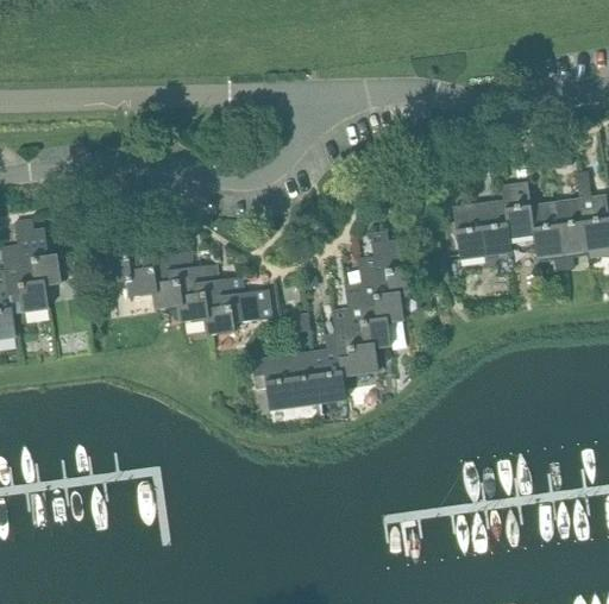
[(570,145),(546,149),(548,167),(572,163),(570,145)]
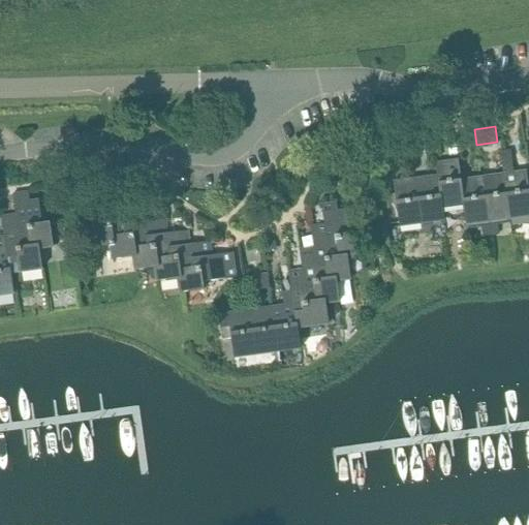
[(456,141),(446,142),(448,154),(457,153),(456,141)]
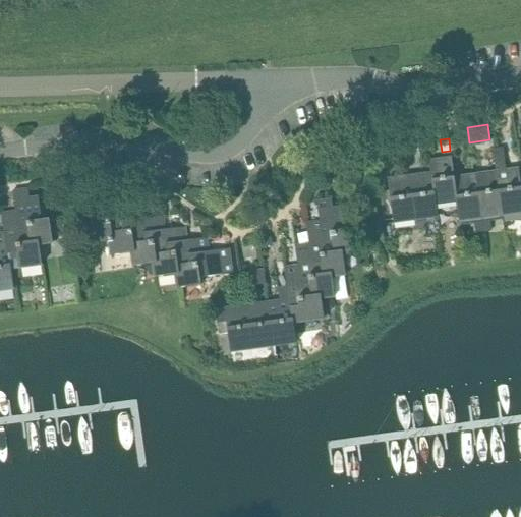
[(503,146),(493,147),(494,157),(503,156),(504,156),(503,146)]
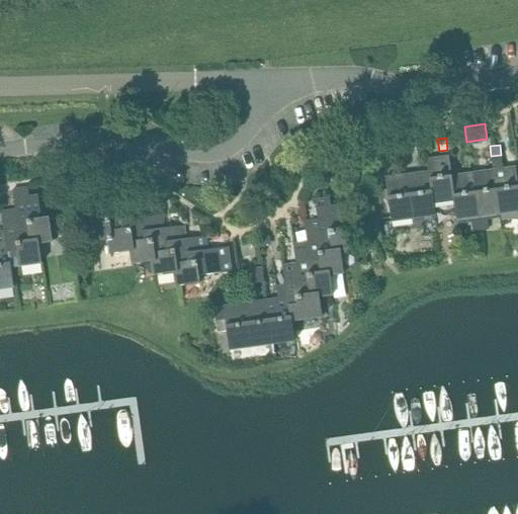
[(447,154),(427,157),(429,169),(433,202),(452,199),(449,173),(447,154)]
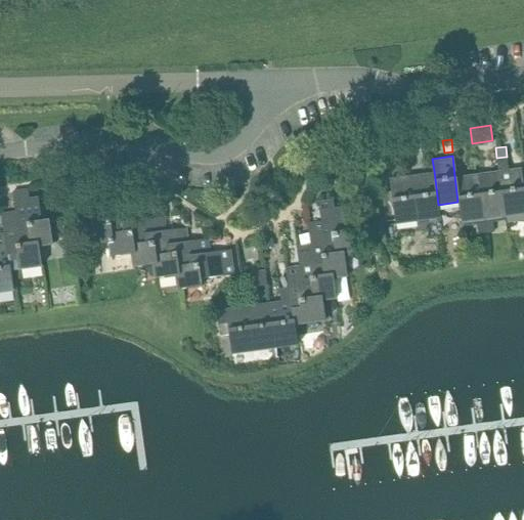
[(506,157),(496,158),(497,170),(504,216),(523,213),(523,190),(521,167),(509,168),(507,157),(506,157)]
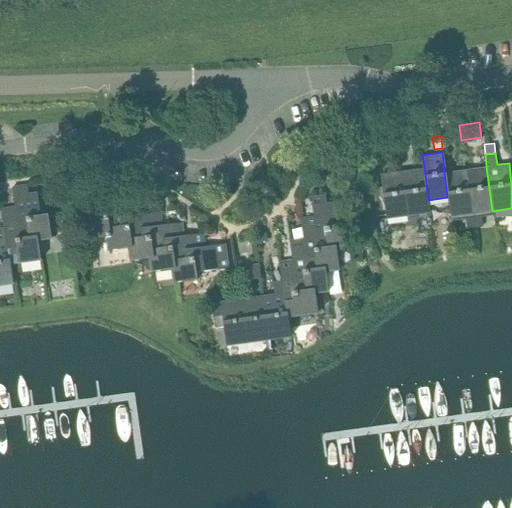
[(486,166),(467,168),(473,215),(474,224),(482,223),(480,212),(490,211),(492,211),(486,166)]
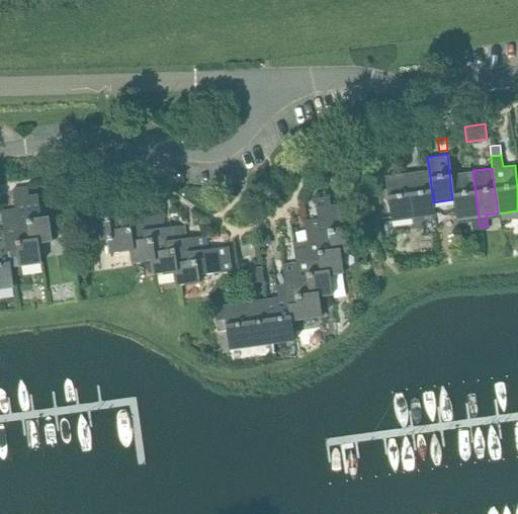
[(385,188),(377,189),(381,217),(390,216),(391,221),(413,218),(414,218),(435,215),(433,202),(429,169),(426,169),(407,172),(384,174),(385,188)]
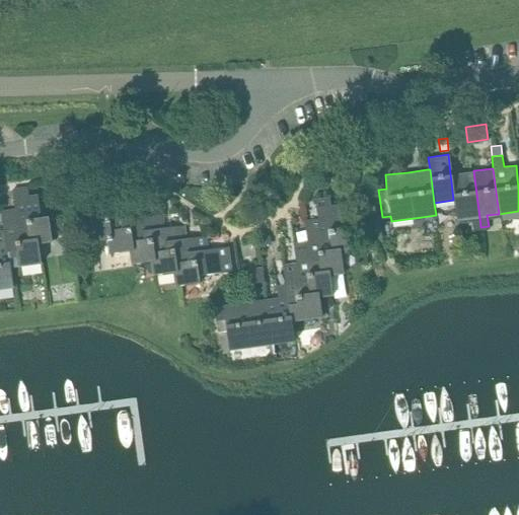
[(452,173),(450,173),(453,200),(456,219),(471,217),(472,228),(480,227),(479,218),(473,170),(470,171),(452,173)]
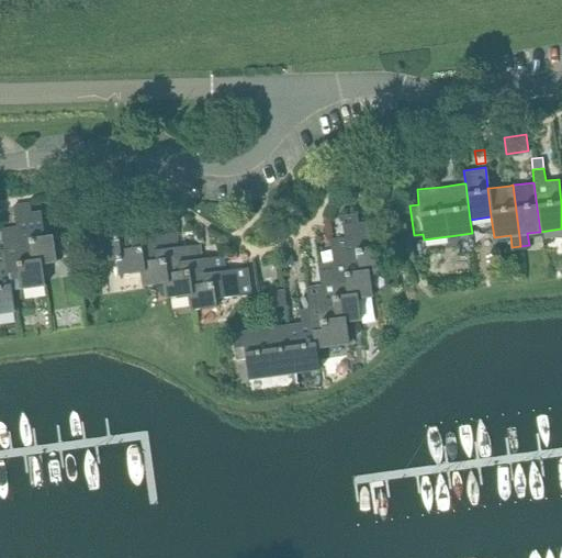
[(30,201),(13,203),(15,224),(19,247),(31,245),(33,266),(42,265),(57,263),(52,235),(45,236),(41,210),(32,211),(30,201)]
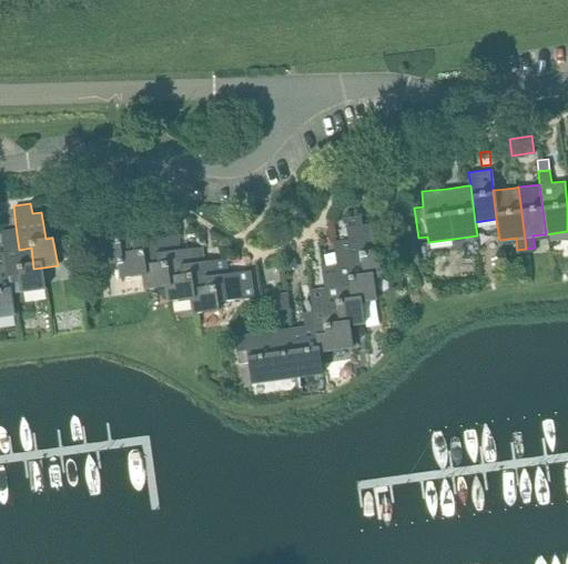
[(361,214),(344,217),(346,239),(351,268),(361,267),(362,279),(374,278),(388,275),(384,248),(375,249),(373,222),(362,224),(361,214)]
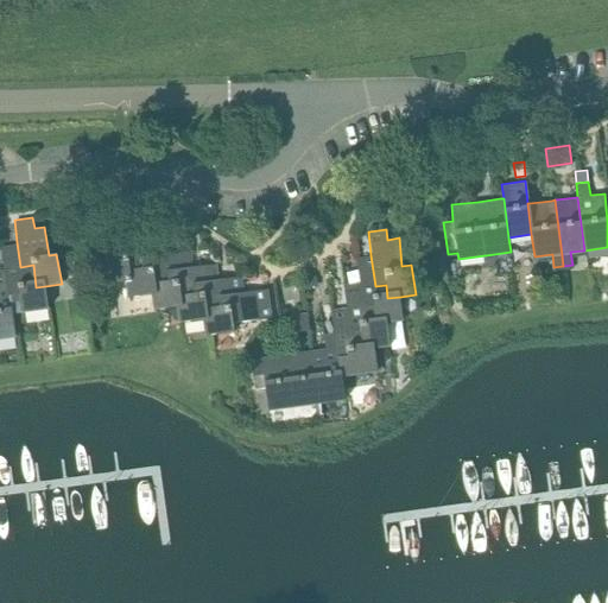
[(116,255),(97,258),(101,285),(125,281),(122,270),(140,267),(139,258),(164,254),(162,237),(114,243),(116,255)]
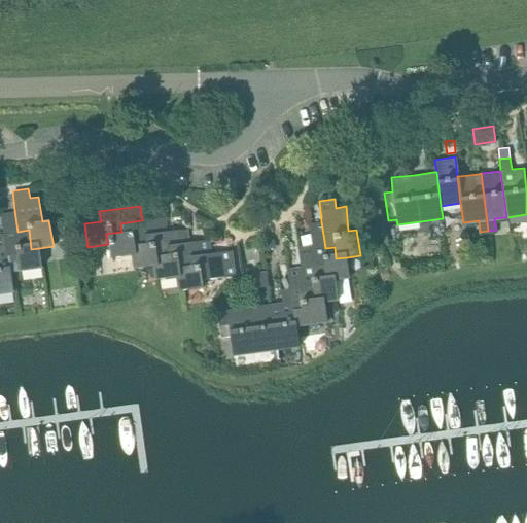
[(14,210),(2,212),(5,235),(8,256),(15,255),(19,271),(41,268),(39,248),(31,249),(29,230),(18,232),(14,210)]
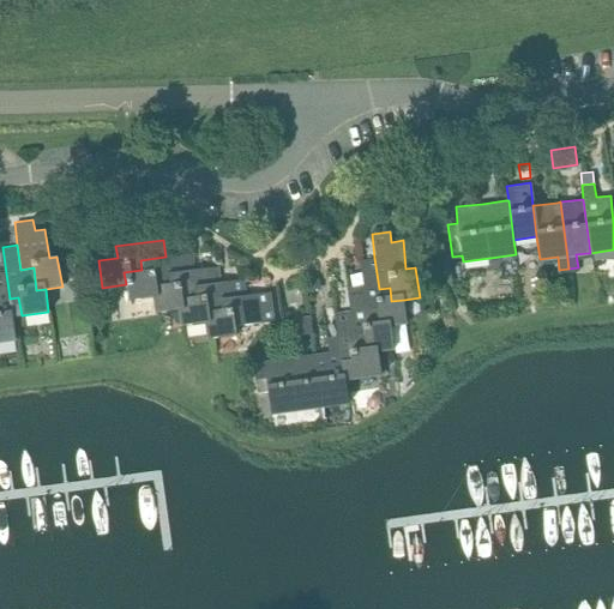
[(142,270),(124,272),(126,284),(128,300),(151,296),(150,285),(170,283),(168,272),(188,269),(186,253),(166,257),(140,260),(142,270)]
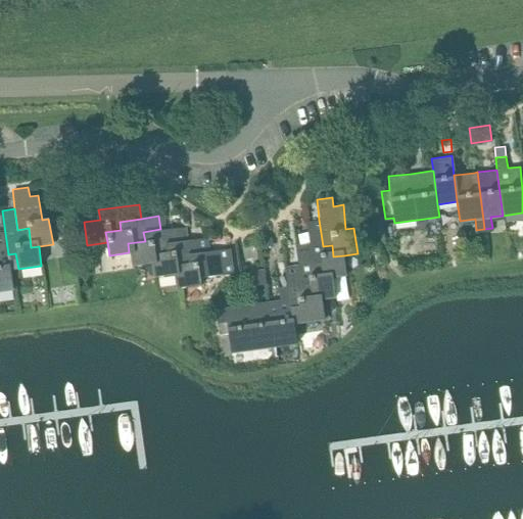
[(319,220),(306,221),(310,241),(313,268),(322,267),(323,279),(333,277),(346,276),(344,255),(333,256),(332,245),(323,246),(319,220)]
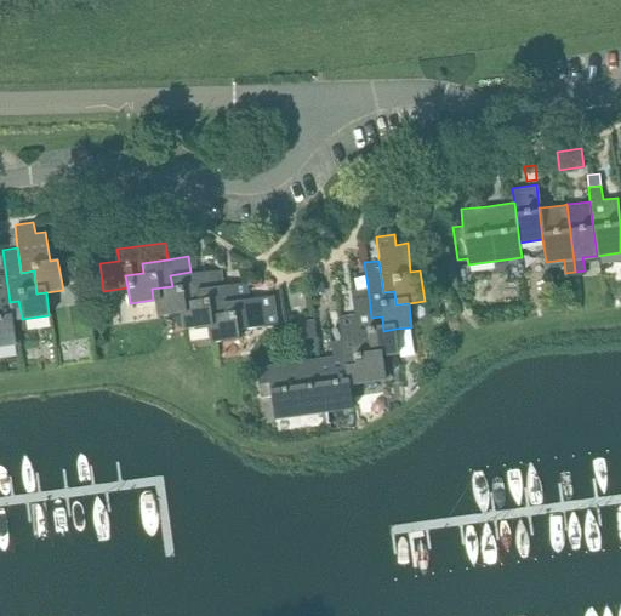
[(172,286),(152,289),(153,300),(155,317),(181,313),(178,302),(199,300),(198,289),(223,284),(221,267),(191,272),(170,275),(172,286)]
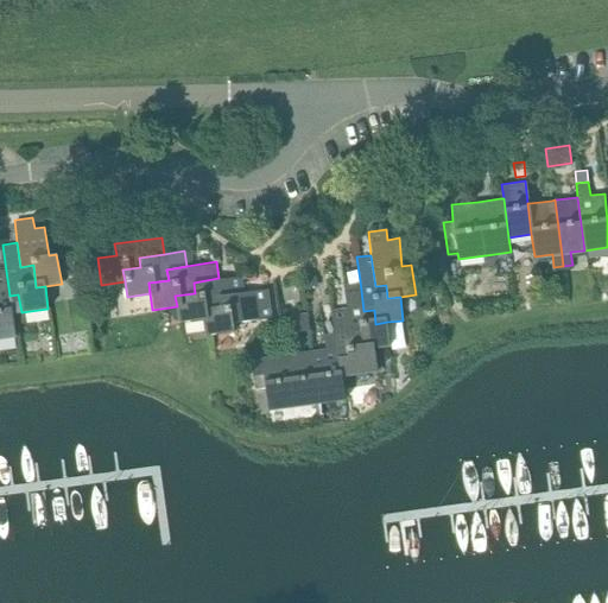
[(0,338),(16,337),(10,296),(6,271),(5,271),(0,271),(0,338)]
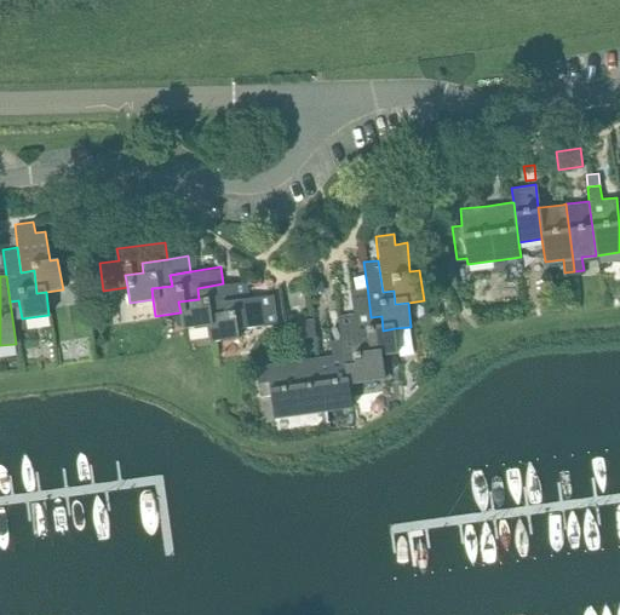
[(199,299),(178,302),(181,312),(182,329),(206,326),(205,315),(224,311),(223,302),(250,297),(247,280),(246,280),(239,281),(223,283),(197,288),(199,299)]
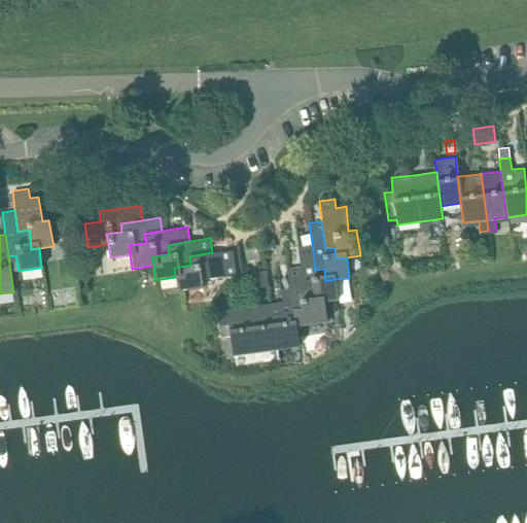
[(274,238),(260,239),(261,248),(275,247),(274,238)]
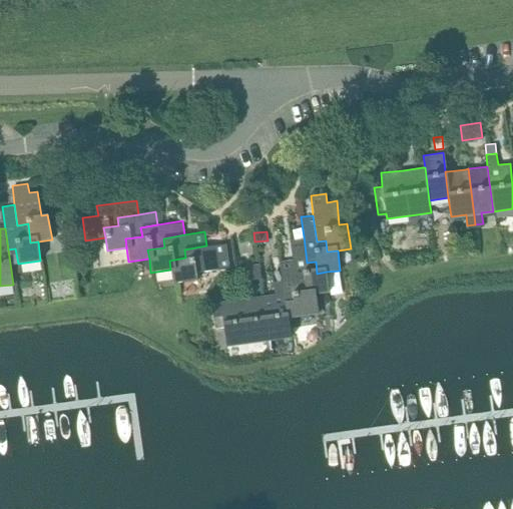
[(304,236),(290,238),(293,259),(296,285),(304,284),(306,295),(316,294),(330,292),(327,272),(317,274),(316,262),(307,263),(304,236)]
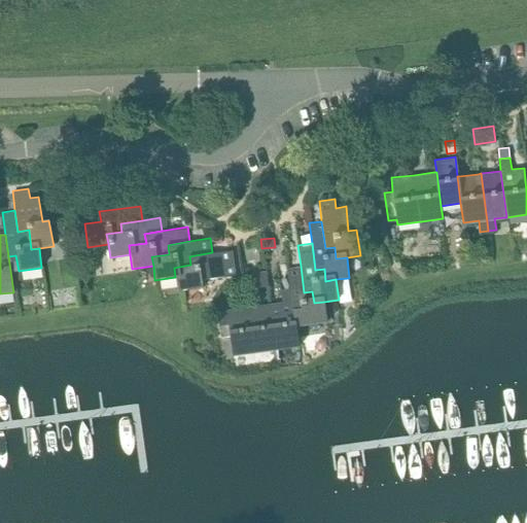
[(190,265),(174,268),(175,277),(177,290),(203,286),(202,279),(225,276),(225,275),(234,274),(233,266),(234,266),(232,249),(212,252),(189,256),(190,265)]
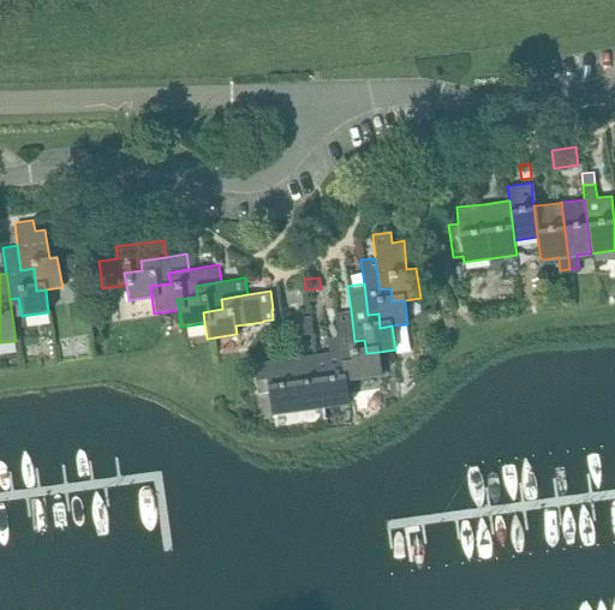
[(351,310),(336,311),(346,381),(353,380),(382,376),(378,352),(366,353),(364,340),(354,341),(351,310)]
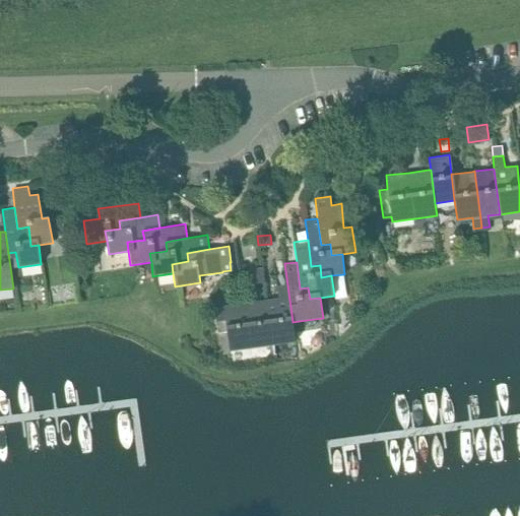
[(278,298),(267,300),(273,345),(296,342),(293,322),(284,263),(282,264),(285,283),(276,285),(278,298)]
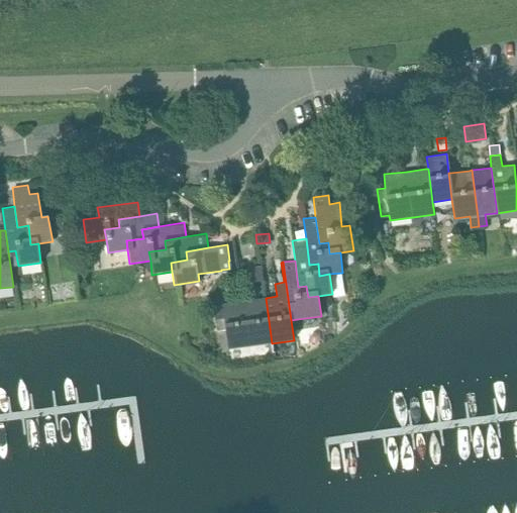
[(250,266),(252,281),(264,280),(262,265),(250,266)]
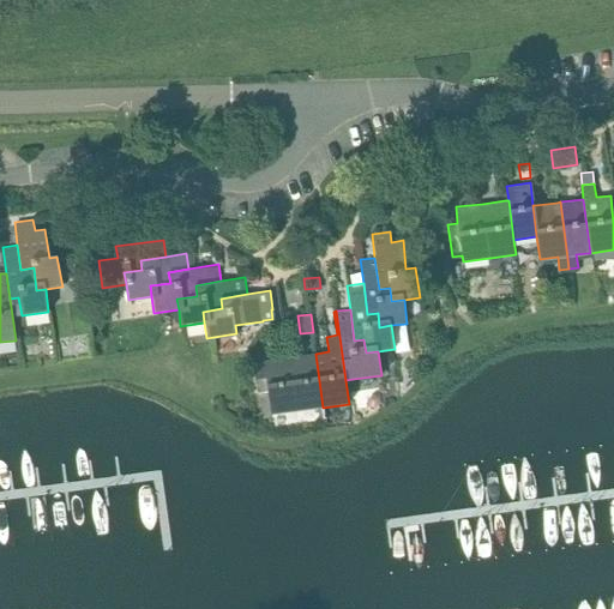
[(315,354),(286,357),(293,411),(323,408),(315,354)]
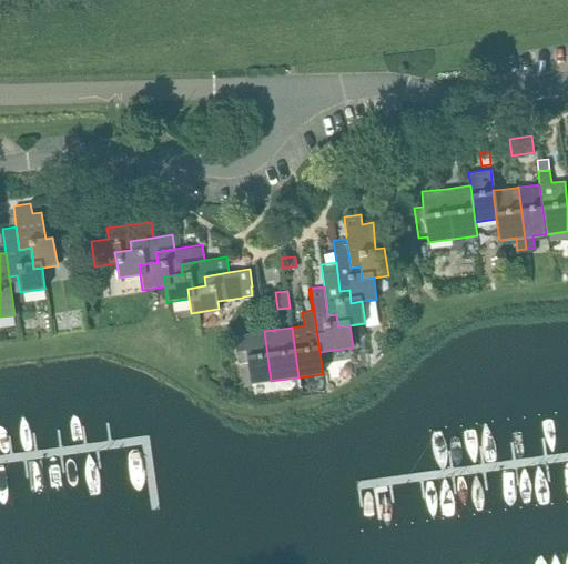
[(244,334),(234,335),(235,349),(237,362),(247,361),(251,384),(271,381),(264,331),(244,334)]
